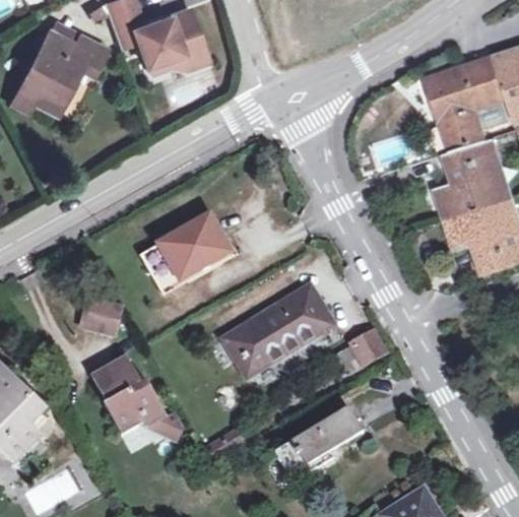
[(165,59),(167,66),(182,69),(185,60),(204,53),(189,9),(142,26),(132,0),(117,0),(104,5),(107,12),(119,47),(137,41),(146,66),(165,59)]
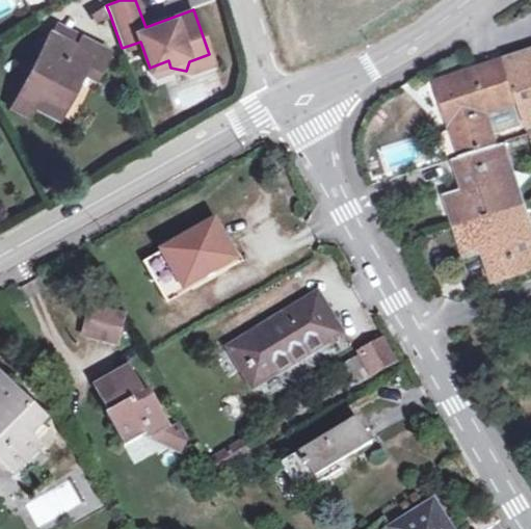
[(93,15),(97,21),(109,12),(105,6),(93,15)]
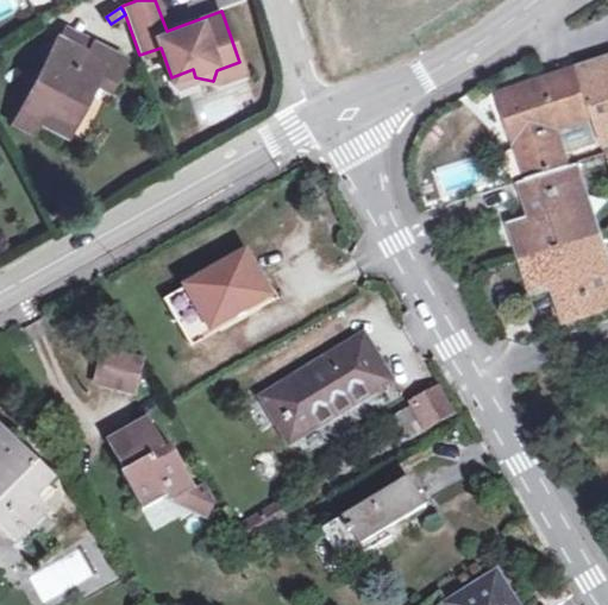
[(104,61),(93,80),(107,88),(124,56),(62,25),(56,36),(104,61)]
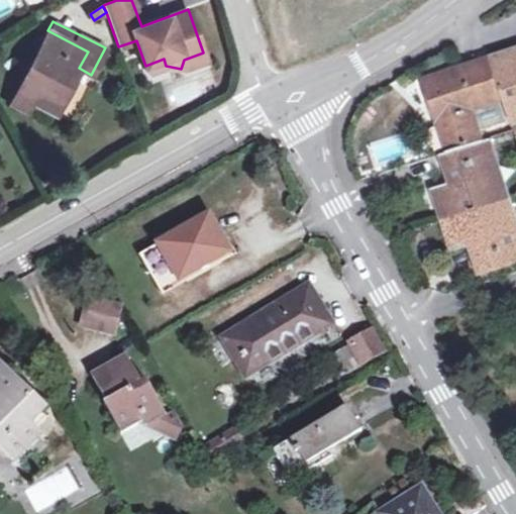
[(88,52),(47,30),(16,93),(33,102),(56,114),(79,68),(88,52)]
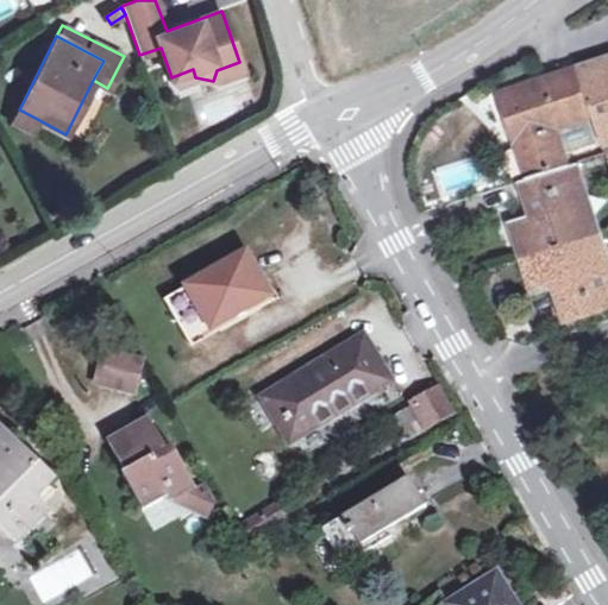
[(559,284),(571,320),(607,307),(607,279),(575,181),(583,178),(576,161),(570,163),(557,127),(593,115),(601,137),(607,133),(607,54),(576,64),(580,74),(500,99),(526,176),(537,212),(527,215),(509,221),(532,294),(550,288),(559,284)]
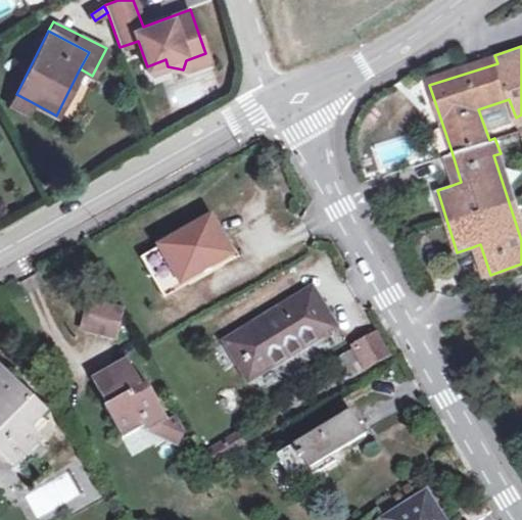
[(186,60),(183,69),(208,61),(205,53),(186,60)]
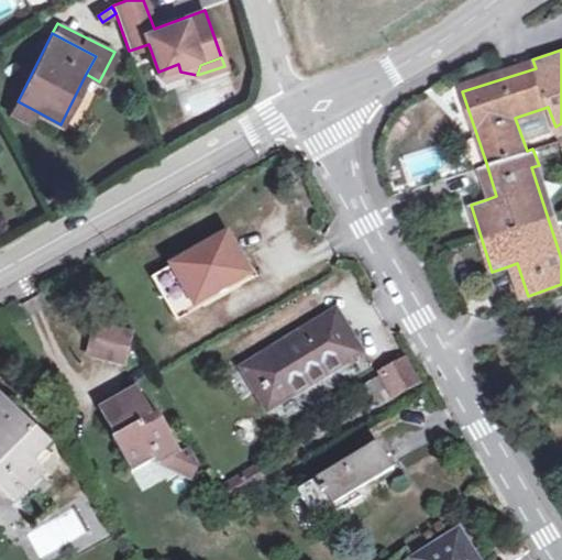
[(161,79),(180,72),(178,64),(158,72),(161,79)]
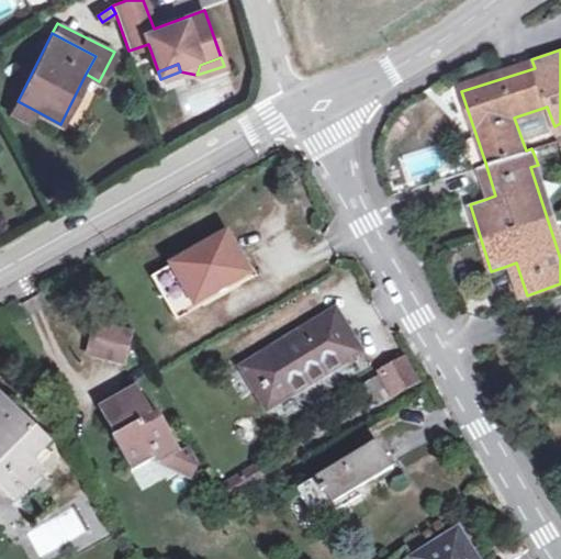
[(36,111),(18,101),(12,111),(32,121),(36,111)]
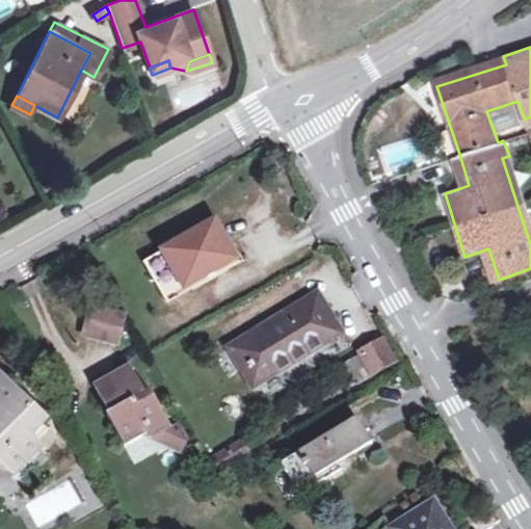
[(469,185),(459,154),(450,157),(460,188),(469,185)]
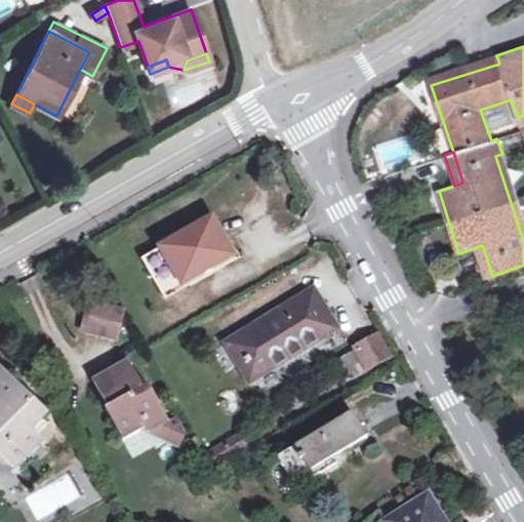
[(212,217),(142,255),(162,292),(234,254),(212,217)]
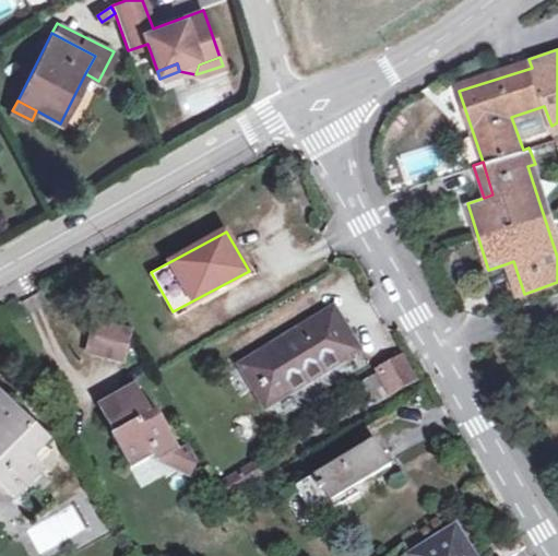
[(513,261),(505,264),(515,297),(524,294),(513,261)]
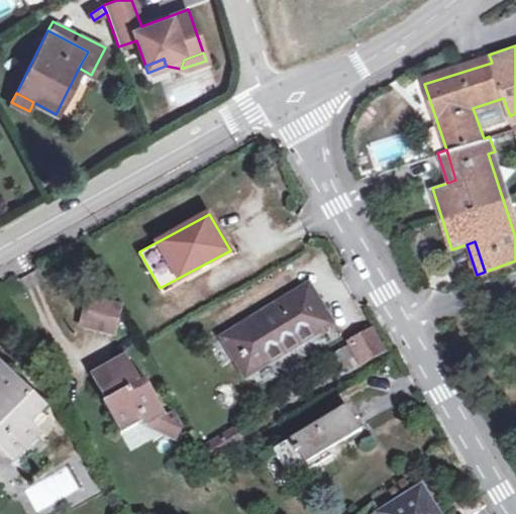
[(241,355),(250,371),(330,322),(308,284),(220,335),(234,360),(241,355)]
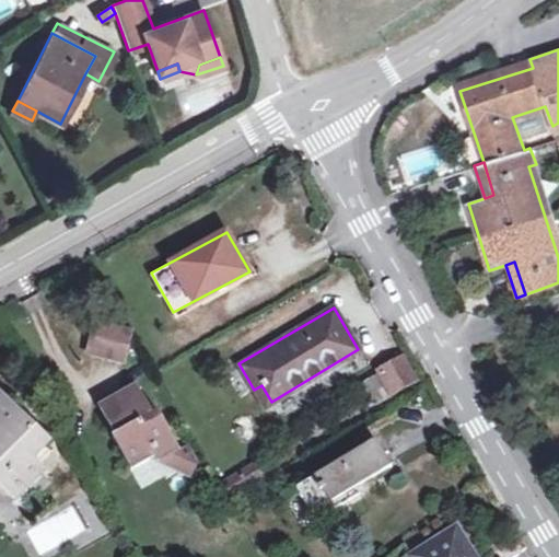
[(90,320),(84,348),(123,357),(128,327),(90,320)]
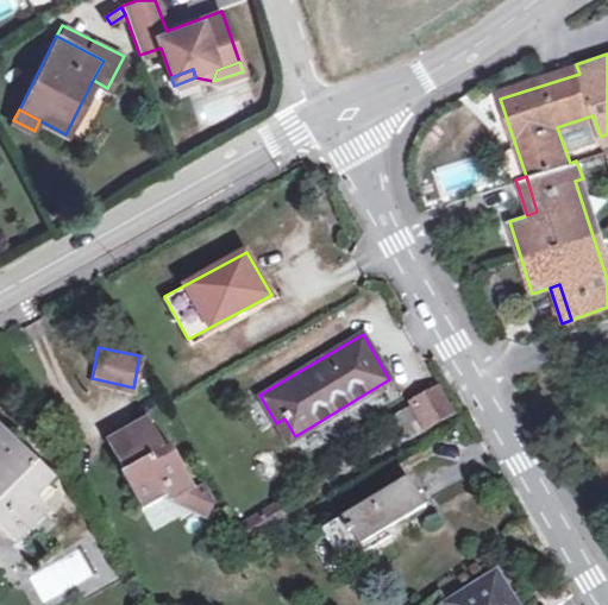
[(434,389),(412,403),(425,426),(449,411),(434,389)]
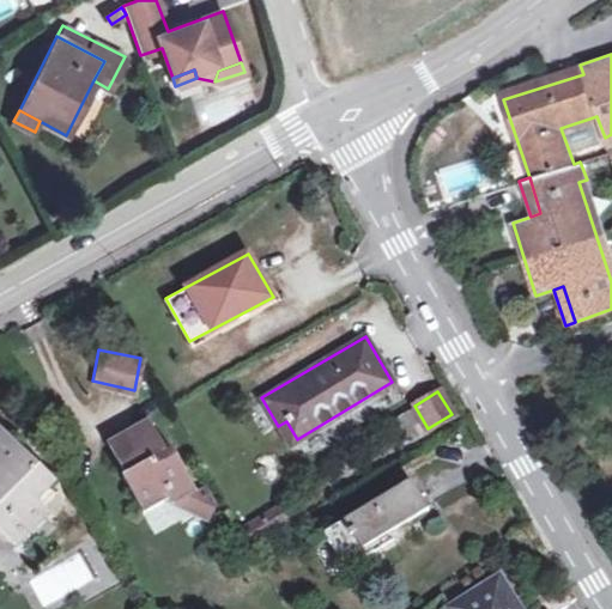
[(174,503),(197,489),(173,446),(167,450),(149,419),(107,442),(123,472),(120,474),(141,510),(170,494),(174,503)]
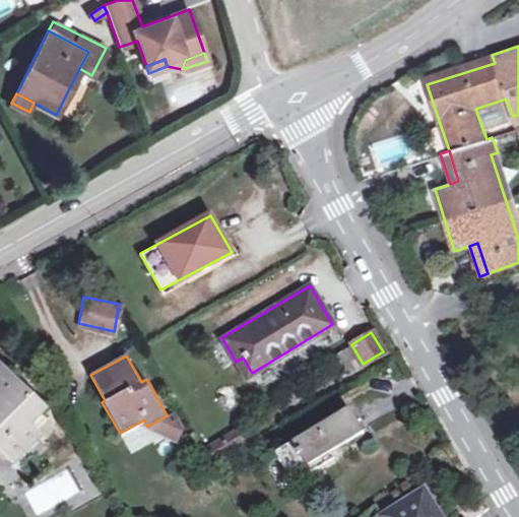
[(243,358),(236,362),(244,377),(252,373),(243,358)]
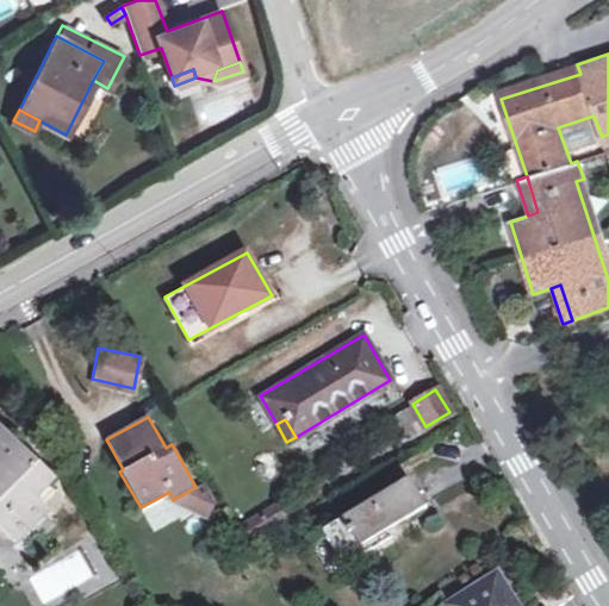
[(30,500),(49,479),(13,443),(7,449),(0,441),(0,508),(23,531),(42,511),(38,507),(30,500)]
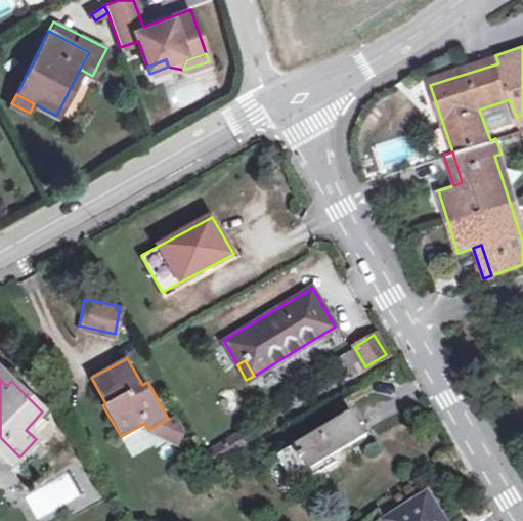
[(295,486),(337,462),(333,456),(366,435),(350,408),(276,453),(295,486)]
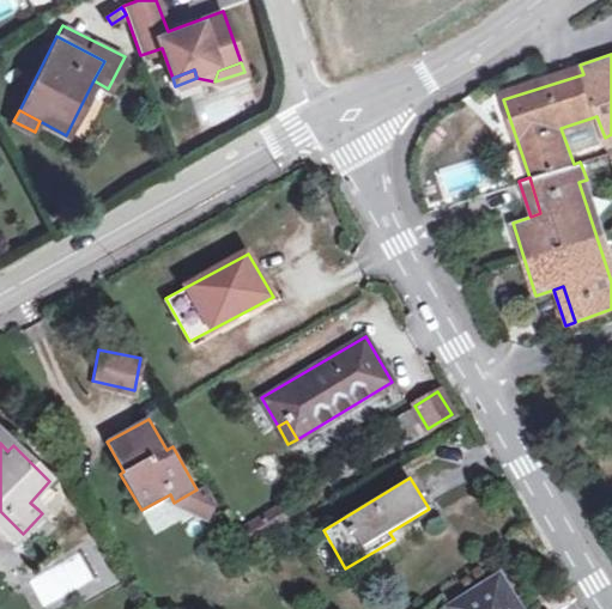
[(30,503),(38,510),(58,489),(49,481),(30,503)]
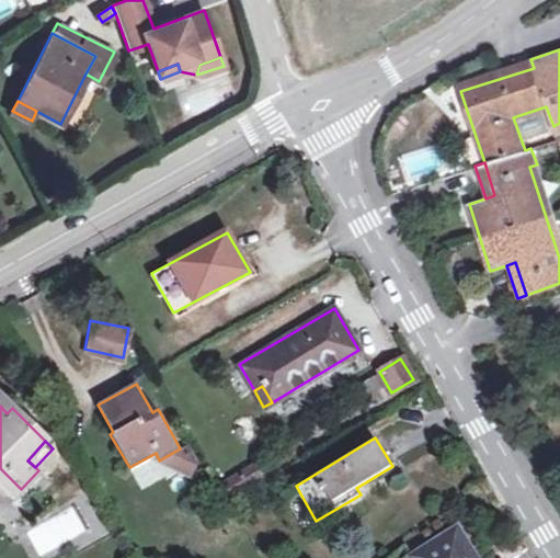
[(180,448),(159,460),(195,474),(200,459),(191,446),(182,452),(180,448)]
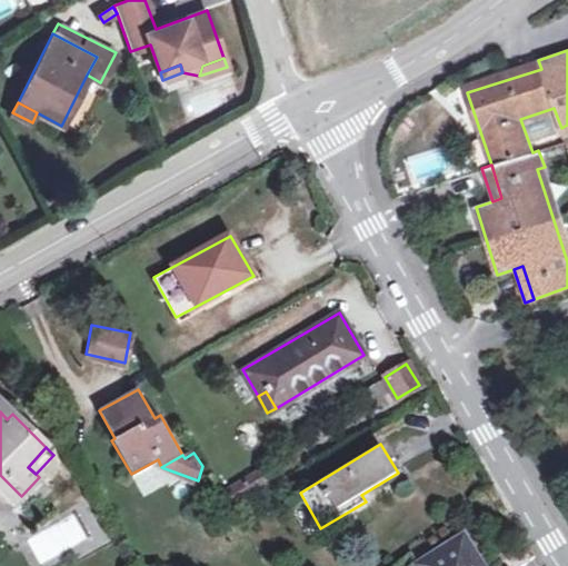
[(0,486),(16,502),(21,496),(0,475),(0,486)]
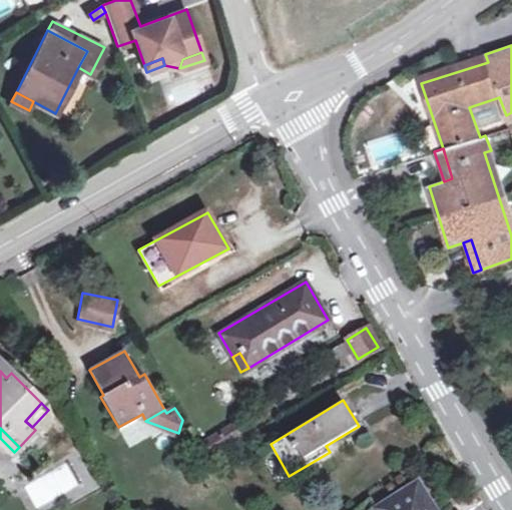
[(434,509),(417,481),(376,506),(378,509),(434,509)]
